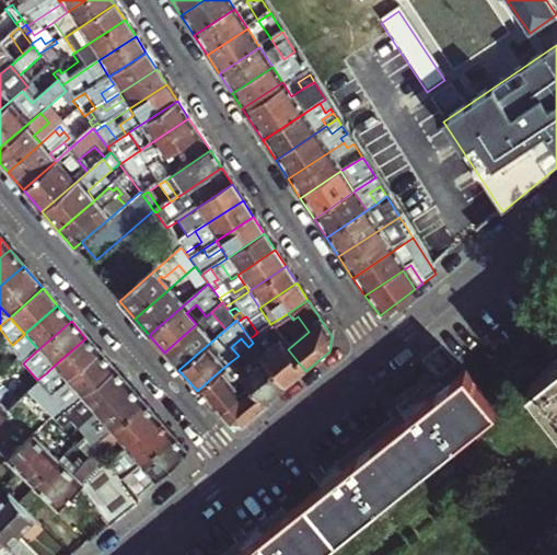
[(196,324),(164,353),(178,370),(211,342),(196,324)]
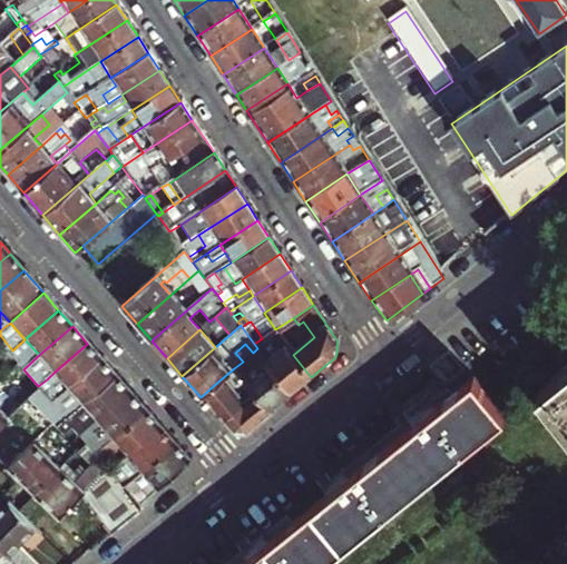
[(273,356),(267,360),(292,392),(311,377),(293,355),(273,330),(266,336),(279,352),(273,356)]
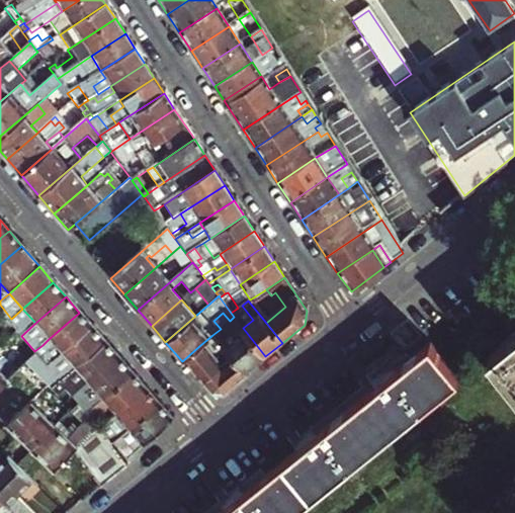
[(231,313),(234,317),(243,328),(248,324),(237,309),(231,313)]
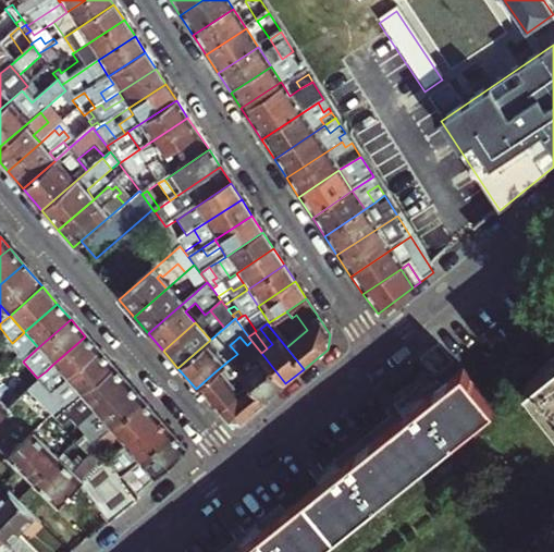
[(66,381),(99,353),(85,336),(52,365),(66,381)]
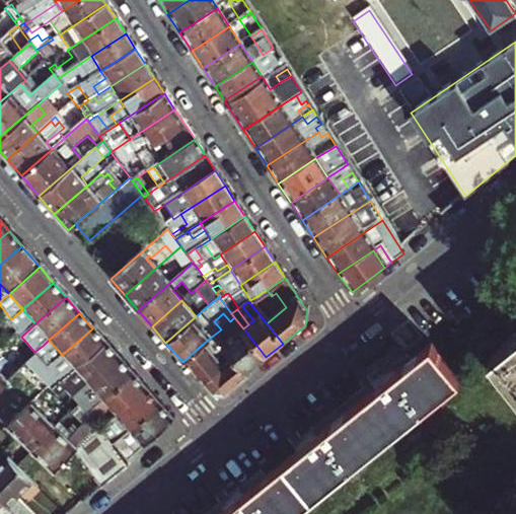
[(9,322),(3,315),(0,317),(0,322),(4,327),(9,322)]
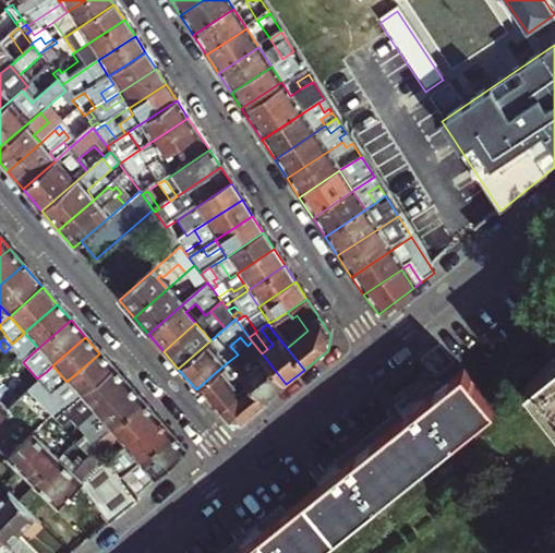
[(239,382),(231,388),(238,397),(218,415),(228,427),(242,428),(268,405),(265,401),(286,384),(262,353),(252,341),(248,346),(238,355),(229,361),(238,370),(248,382),(243,386),(239,382)]
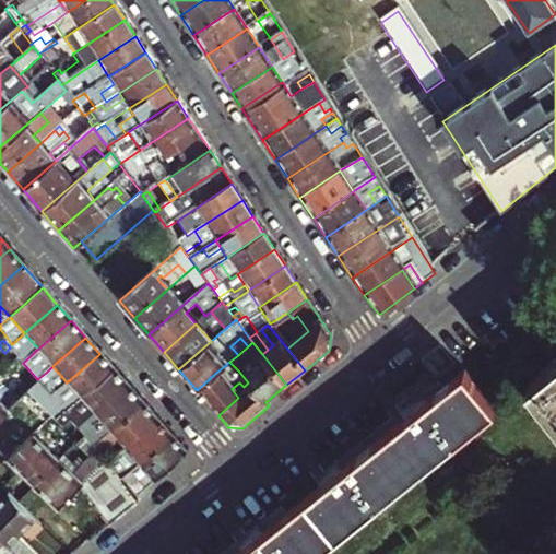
[(114,369),(99,354),(67,382),(60,388),(55,392),(70,410),(81,399),(114,369)]
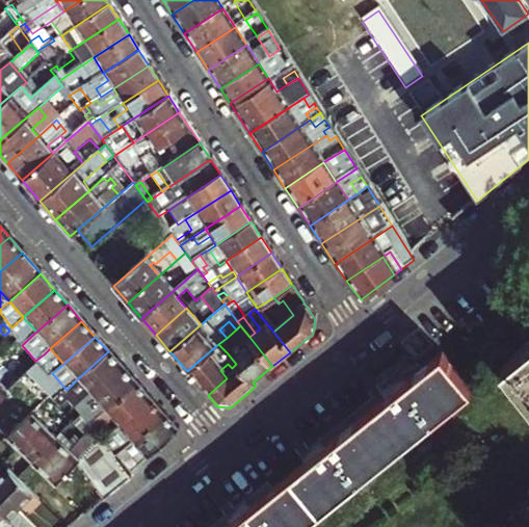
[(528,342),(501,365),(528,399),(528,342)]
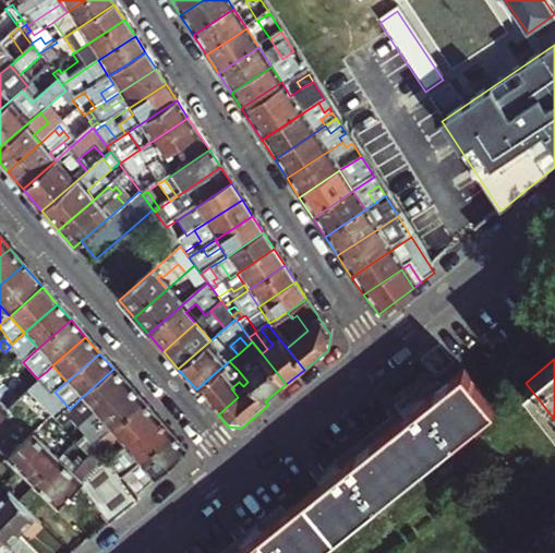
[(231,388),(239,382),(232,374),(238,370),(229,361),(216,372),(231,388)]
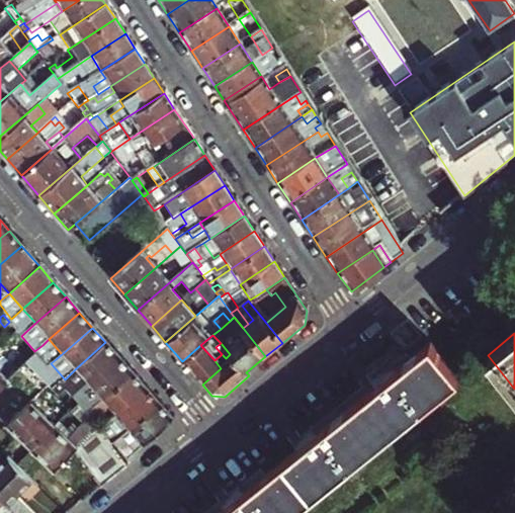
[(89,386),(119,358),(105,342),(75,369),(89,386)]
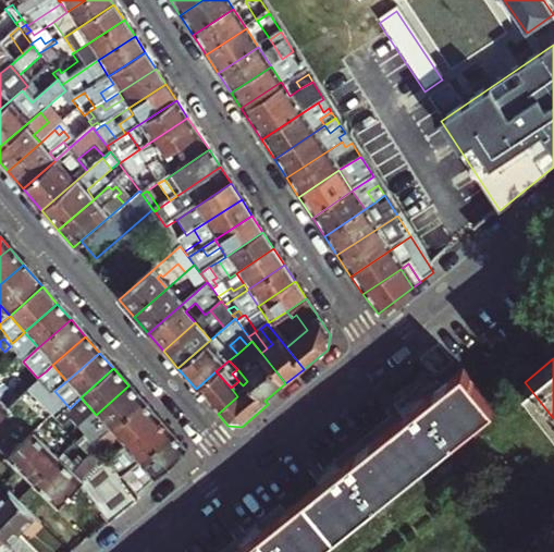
[(54,391),(60,387),(46,371),(37,378),(41,382),(51,394),(54,391)]
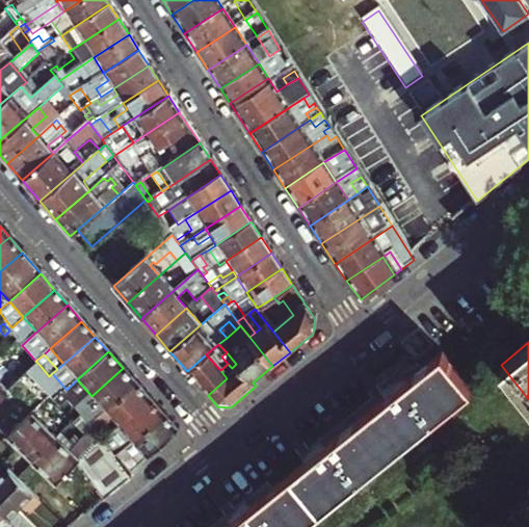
[(187,371),(208,395),(227,378),(220,370),(206,354),(187,371)]
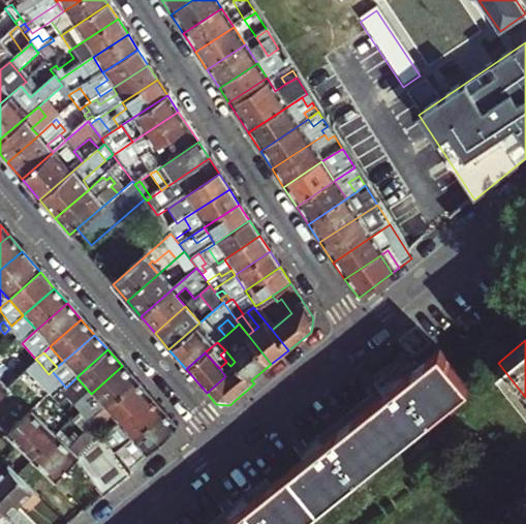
[(298,523),(466,390),(438,355),(226,523),(298,523)]
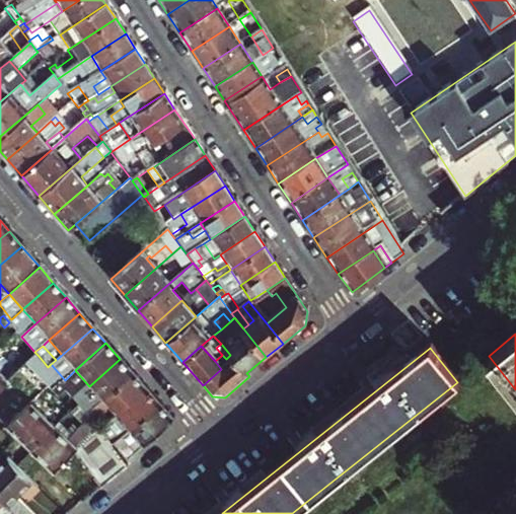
[(133,374),(120,359),(89,386),(102,401),(133,374)]
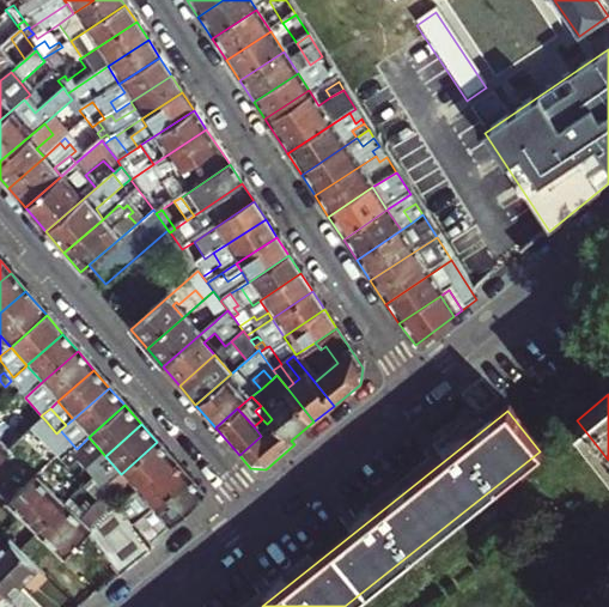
[(62,461),(69,455),(56,442),(49,448),(60,459),(62,461)]
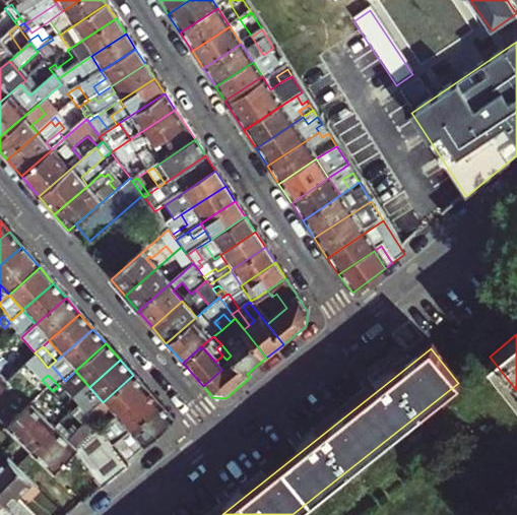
[(116,417),(146,390),(133,375),(103,402),(116,417)]
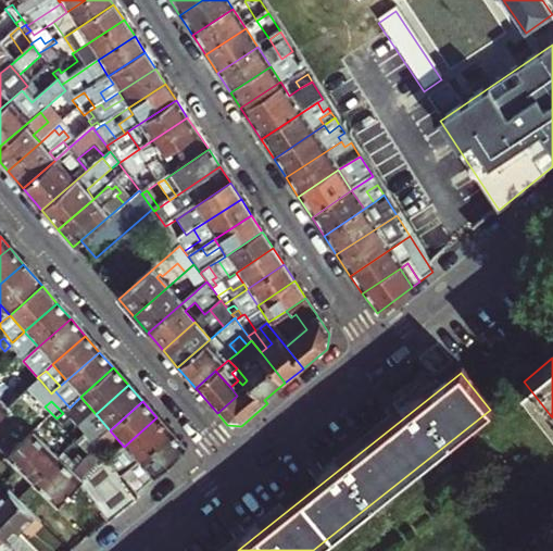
[(0,423),(10,413),(0,403),(0,423)]
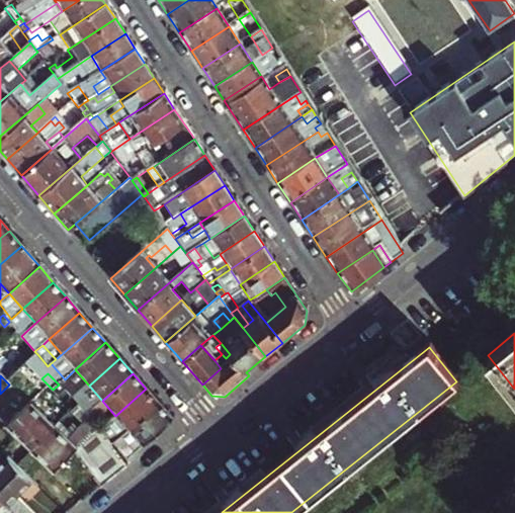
[(59,385),(53,390),(61,399),(69,391),(75,398),(83,391),(76,382),(67,390),(62,382),(59,385)]
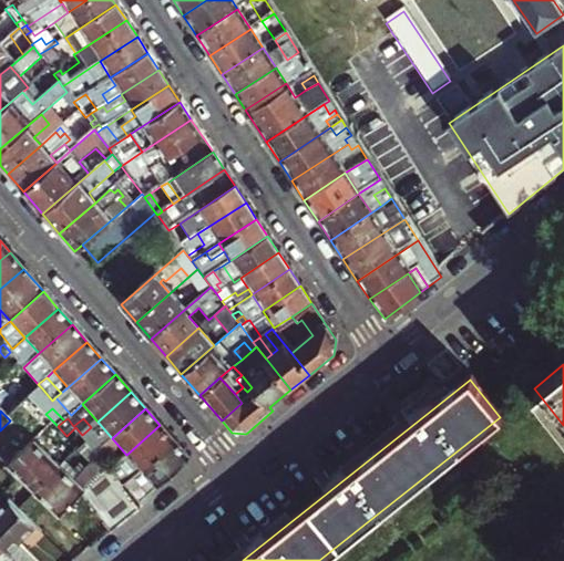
[(67,436),(58,426),(55,424),(34,445),(51,461),(59,453),(68,461),(88,440),(82,435),(75,427),(67,436)]
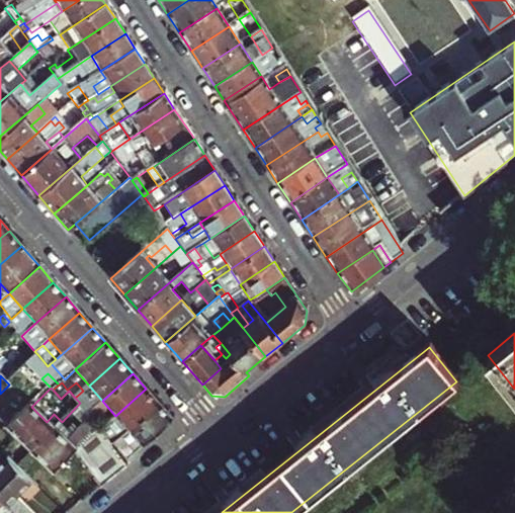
[(130,432),(160,405),(146,389),(115,416),(130,432)]
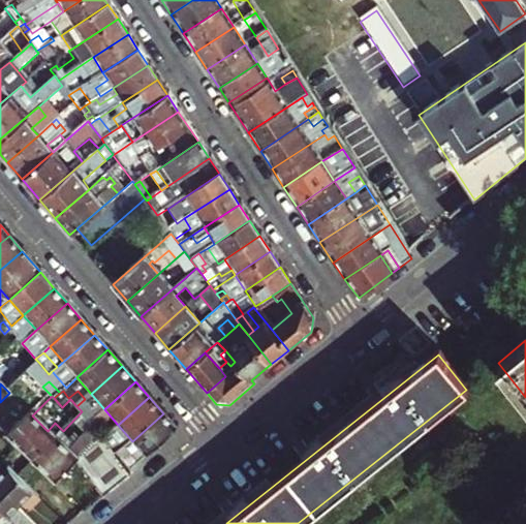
[(177,430),(163,413),(132,441),(141,451),(135,454),(133,451),(121,461),(129,471),(177,430)]
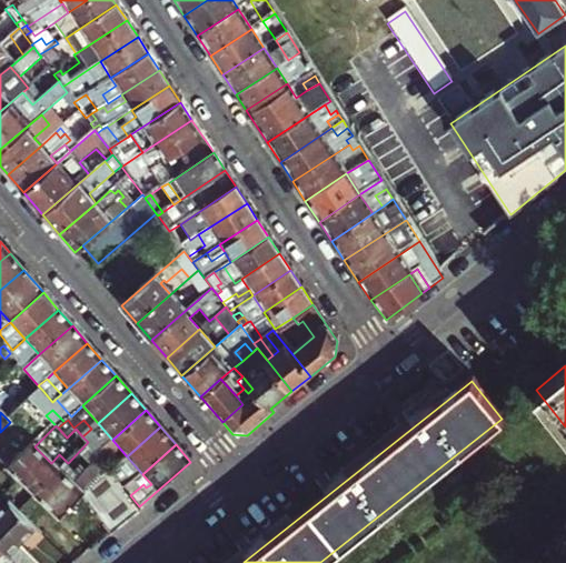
[(117,458),(106,445),(97,453),(100,458),(107,465),(117,458)]
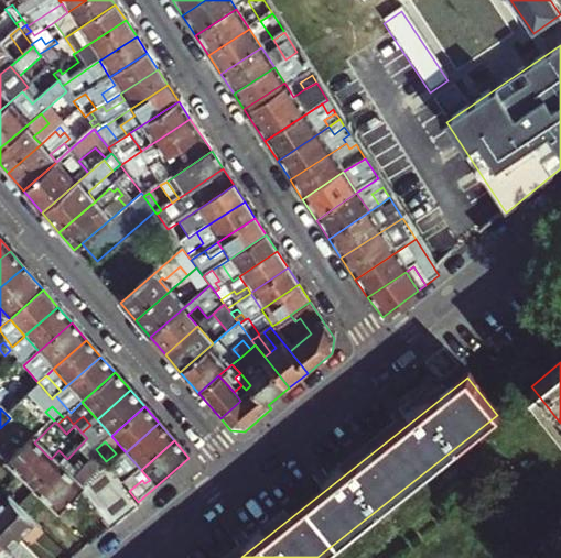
[(33,493),(58,468),(51,459),(34,442),(9,468),(33,493)]
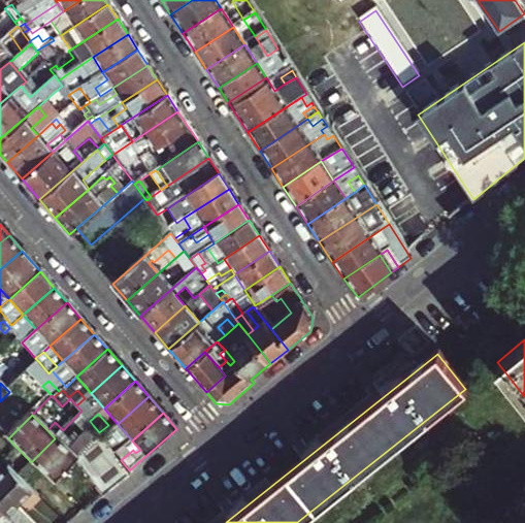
[(67,451),(77,460),(102,435),(99,432),(93,425),(67,451)]
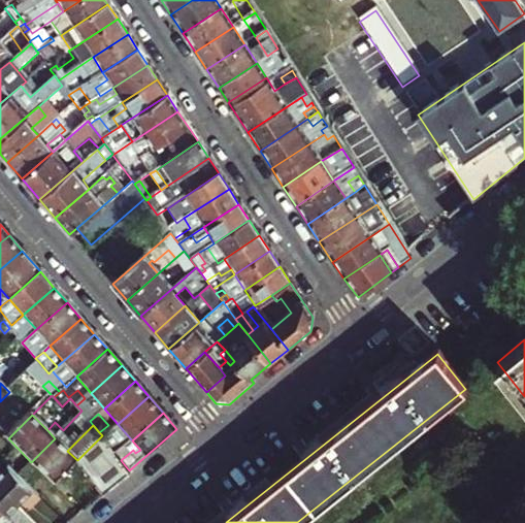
[(54,484),(74,463),(77,460),(67,451),(55,438),(31,462),(54,484)]
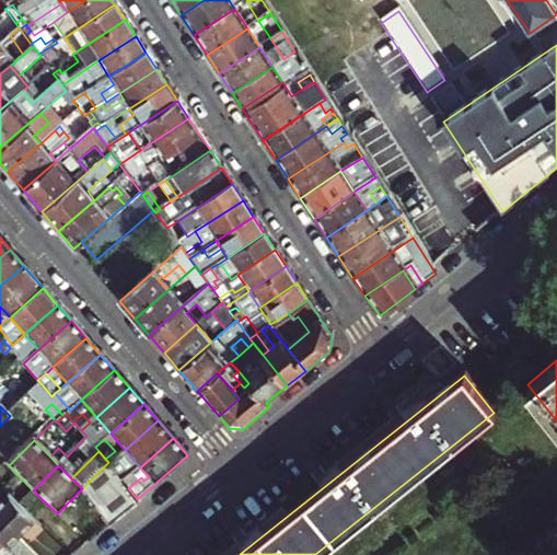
[(124,482),(132,474),(124,465),(116,472),(124,482)]
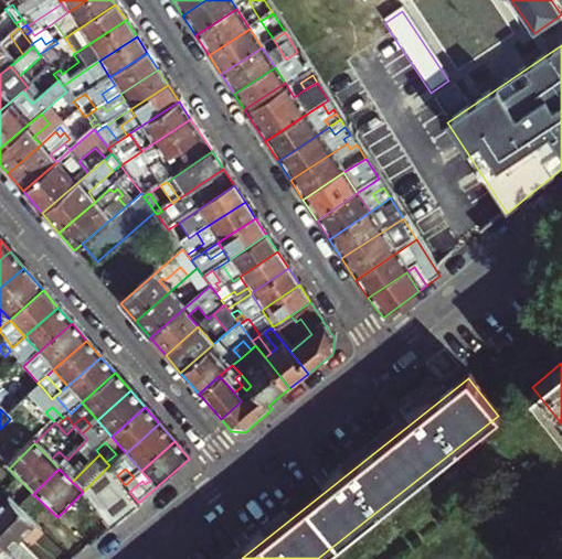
[(109,473),(80,495),(109,533),(138,508),(135,505),(109,473)]
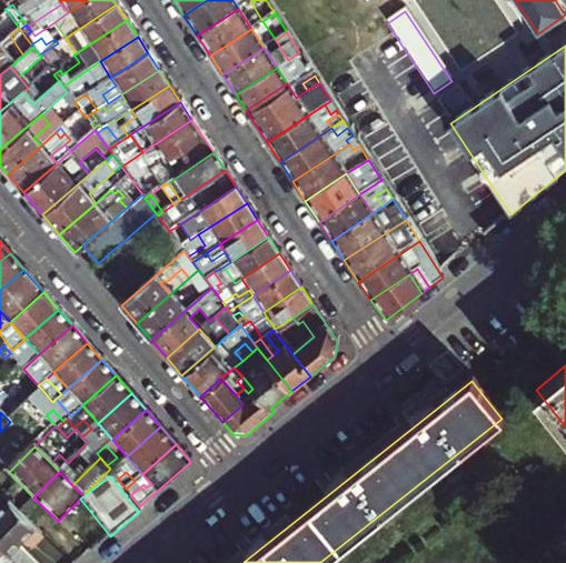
[(7,505),(0,511),(0,550),(8,556),(12,562),(33,562),(17,546),(32,530),(7,505)]
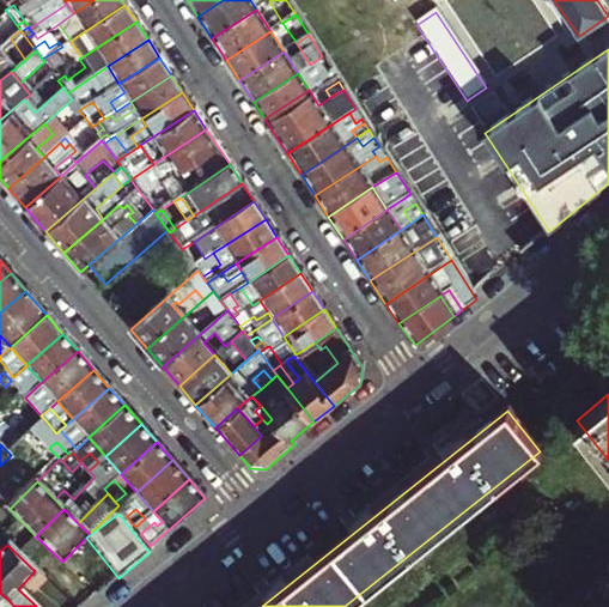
[(13,606),(8,600),(0,593),(0,606),(13,606)]
